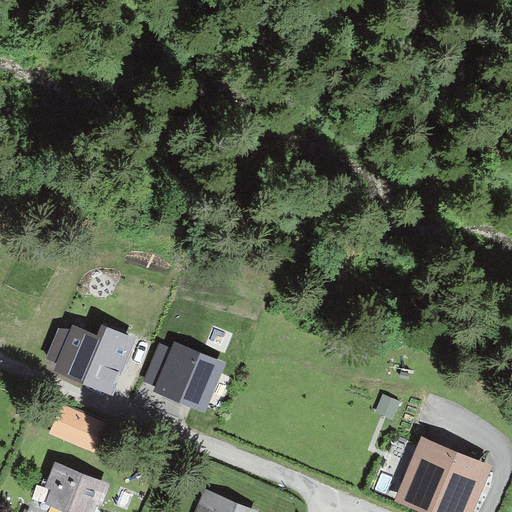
[(98,335),(73,325),(71,329),(57,363),(53,372),(112,395),(135,339),(102,325),(98,335)]
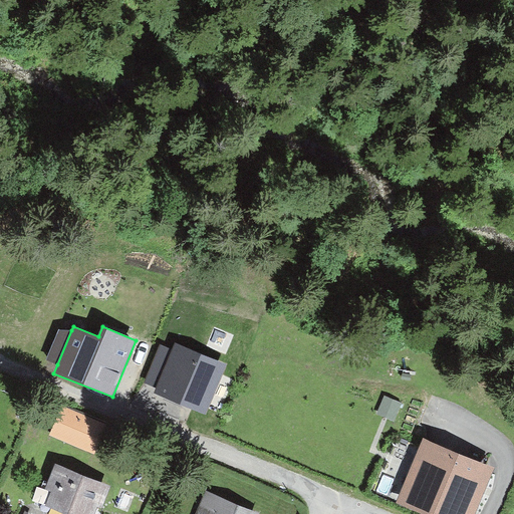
[(57,364),(71,330),(59,329),(46,359),(57,364)]
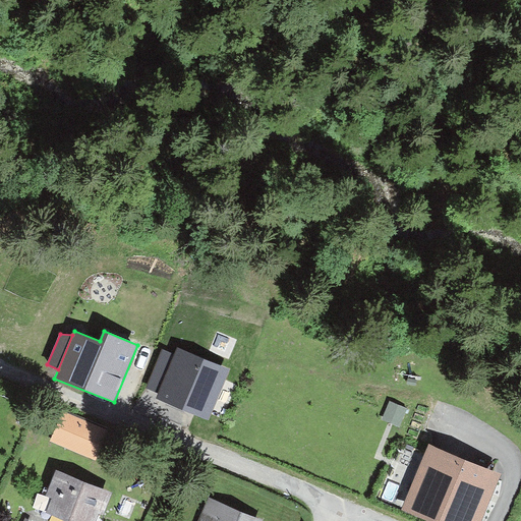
[(230,368),(176,348),(174,354),(159,393),(156,399),(209,421),(230,368)]
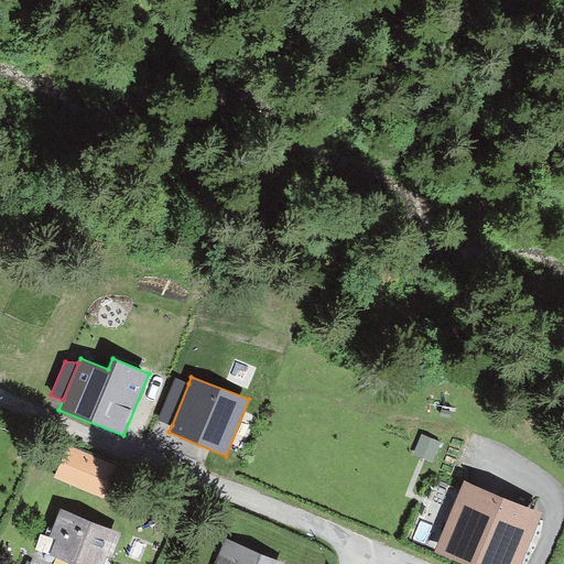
[(172,425),(188,383),(175,378),(159,421),(172,425)]
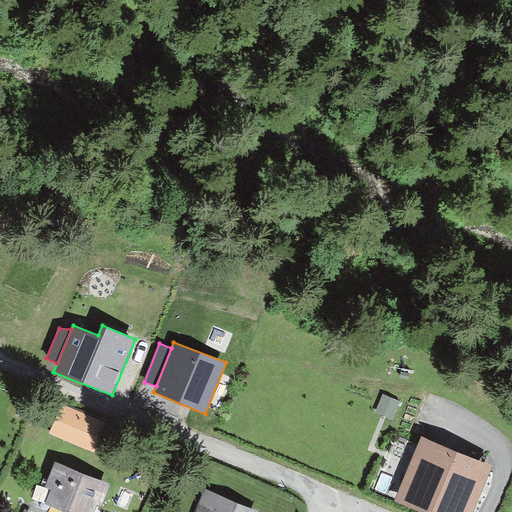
[(106,422),(63,404),(50,434),(93,452),(106,422)]
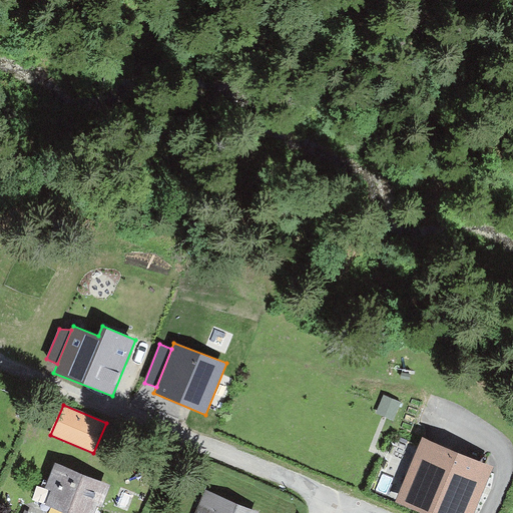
[(464,512),(483,469),(427,445),(407,492),(457,512),(464,512)]
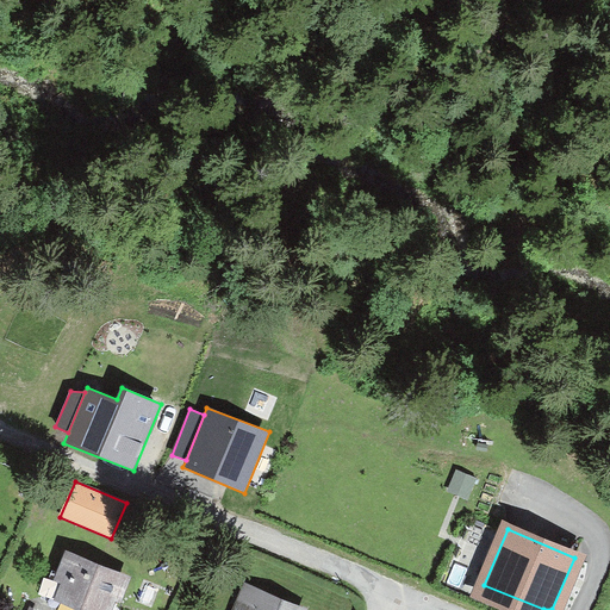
[(124,578),(68,556),(60,576),(68,578),(62,593),(82,601),(78,609),(101,609),(111,592),(118,595),(124,578)]
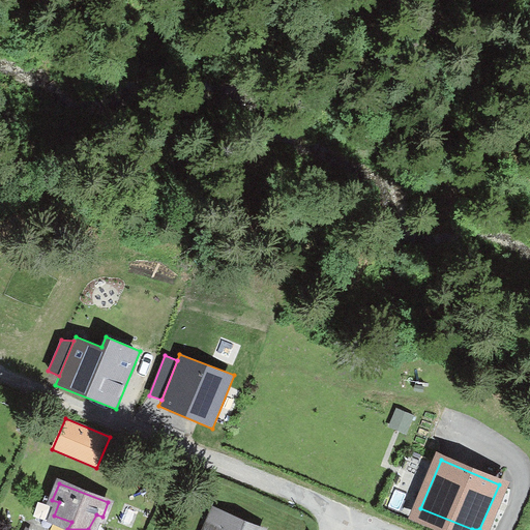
[(253,529),(213,513),(206,529),(253,529)]
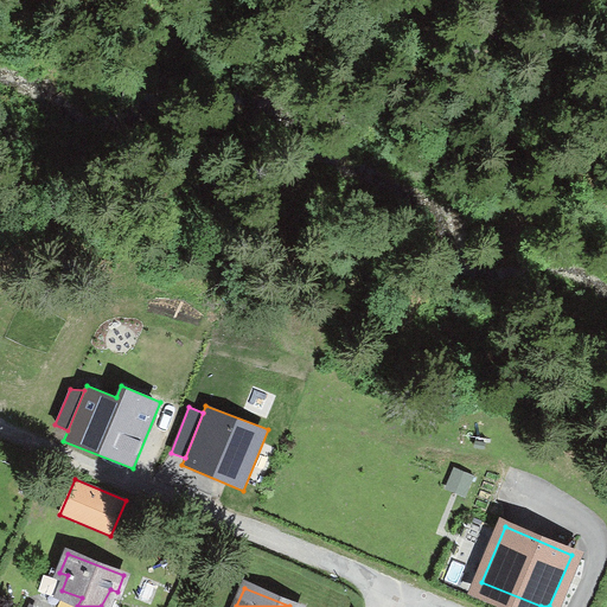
All buildings are outlined.
